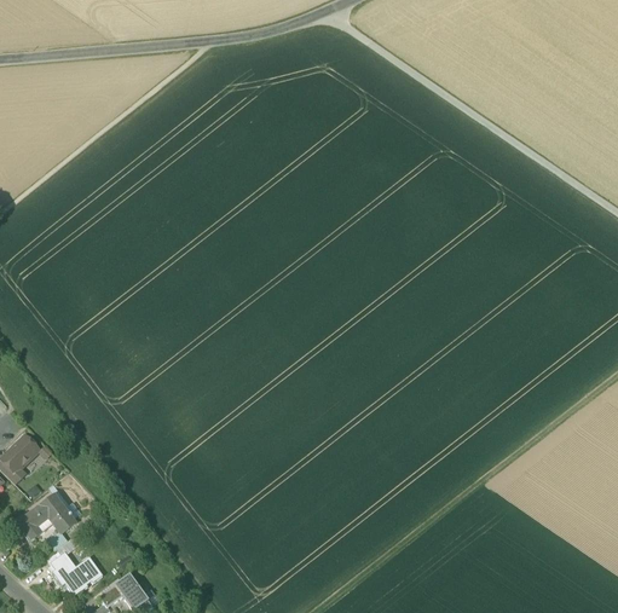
[(11,468),(17,473),(19,470),(22,467),(40,450),(26,434),(1,457),(11,468)]
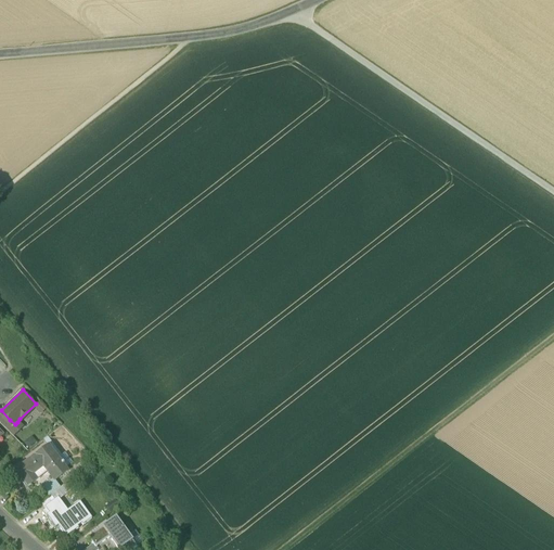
[(0,410),(0,418),(5,424),(10,420),(1,410),(0,410)]
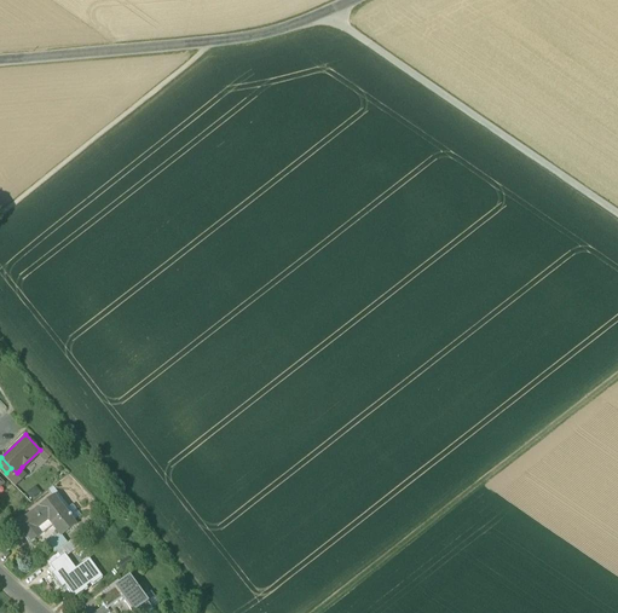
[(6,473),(16,484),(24,475),(19,470),(17,473),(11,468),(6,473)]
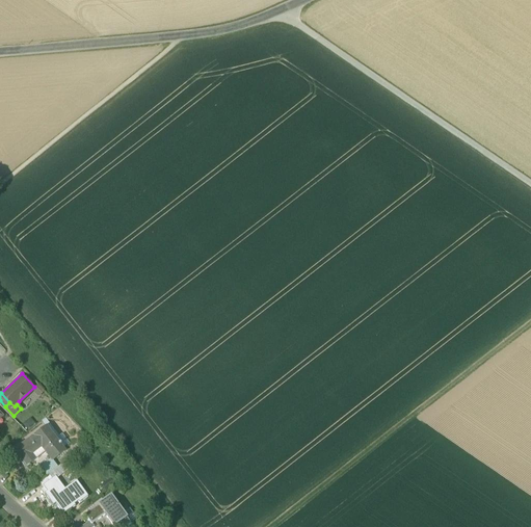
[(42,443),(54,457),(65,448),(48,424),(24,442),(31,451),(42,443)]
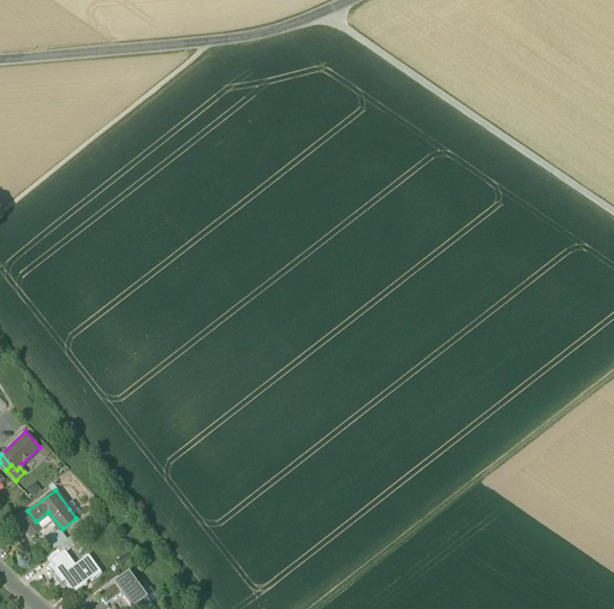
[(24,529),(30,537),(41,529),(36,521),(28,511),(19,518),(27,527),(24,529)]
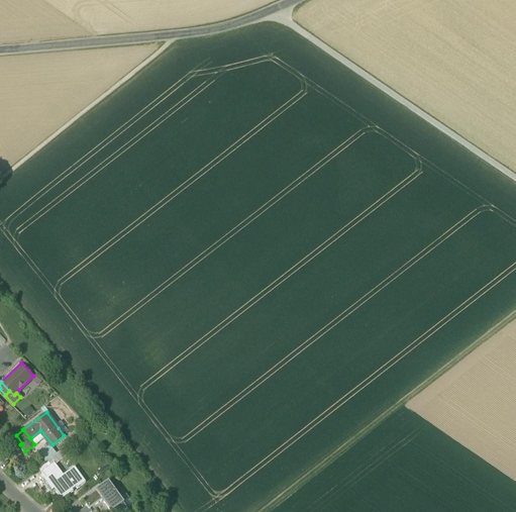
[(0,437),(0,440),(6,449),(14,443),(6,433),(0,437)]
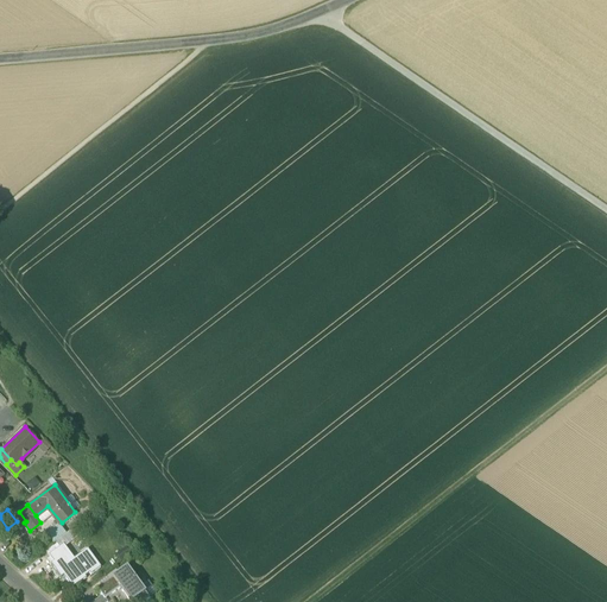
[(46,547),(50,553),(62,544),(57,539),(46,547)]
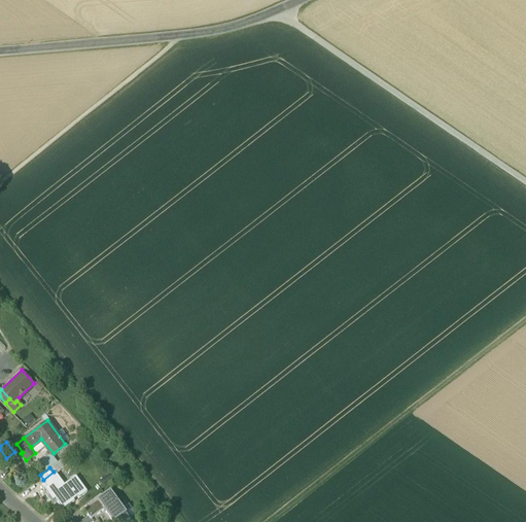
[(56,471),(54,472),(58,478),(47,485),(45,487),(54,498),(55,498),(57,501),(59,500),(63,506),(74,497),(78,494),(79,495),(88,489),(76,474),(65,483),(63,480),(56,471)]
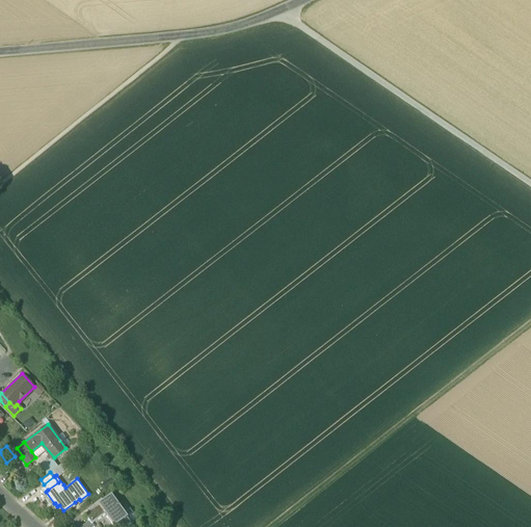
[(44,484),(48,490),(58,482),(54,476),(44,484)]
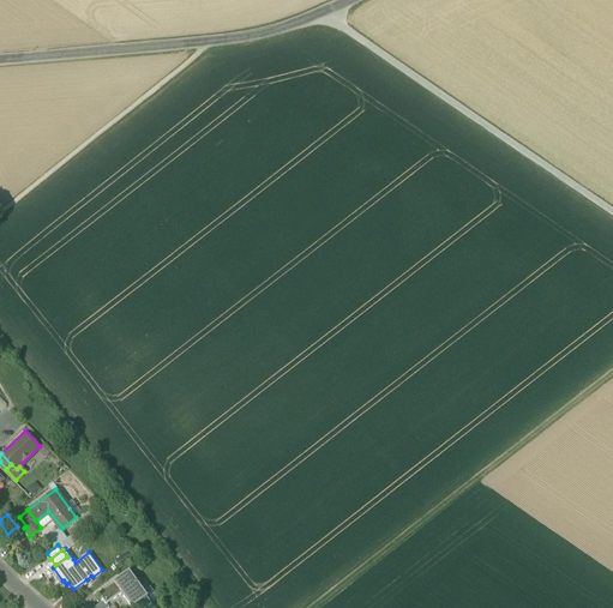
[(88,549),(73,559),(76,563),(89,552),(88,549)]
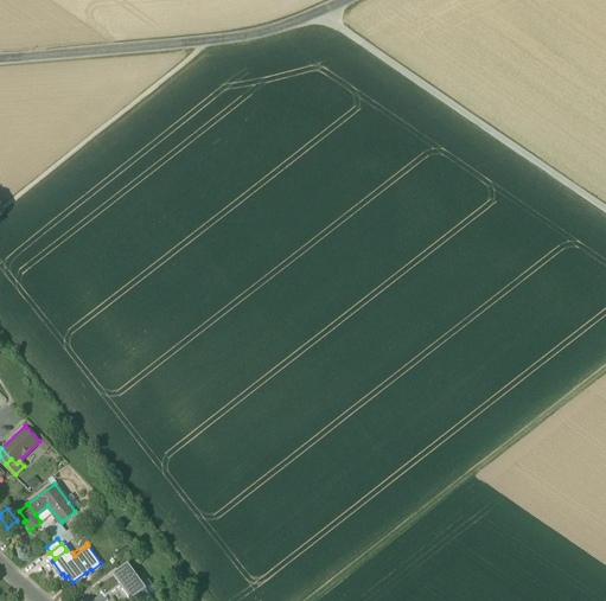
[(97,584),(103,592),(106,595),(106,594),(121,583),(122,586),(122,587),(133,600),(139,600),(151,593),(128,562),(97,584)]
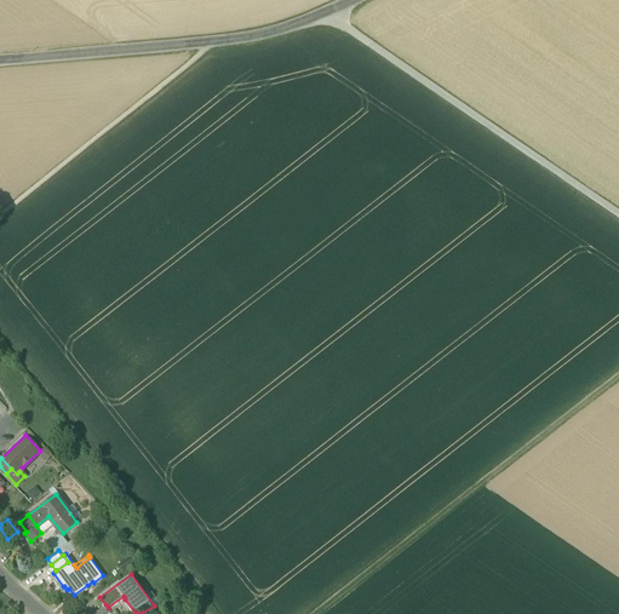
[(87,585),(74,595),(75,597),(89,586),(87,585)]
